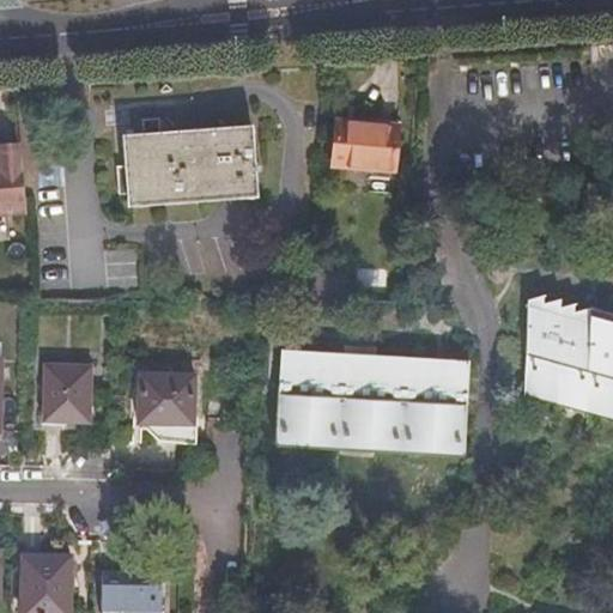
[(395,169),(398,119),(360,116),(360,122),(337,121),(334,165),(395,169)]
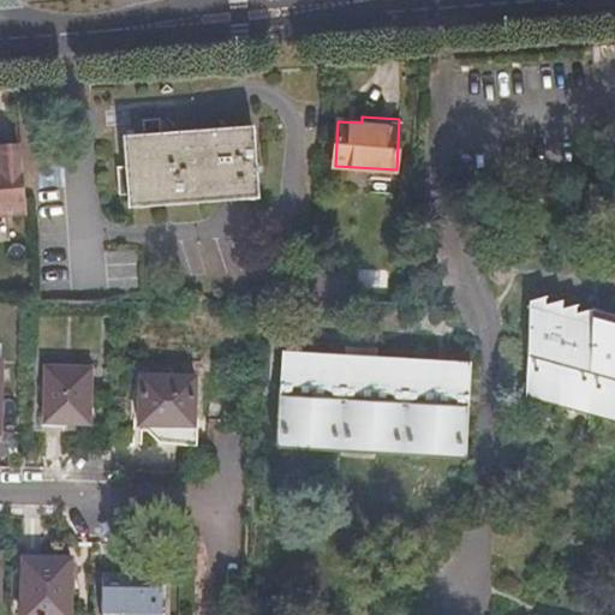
[(256,201),(250,125),(123,133),(129,209),(256,201)]
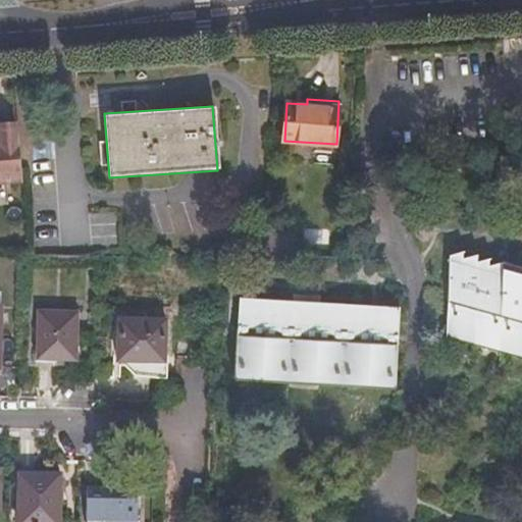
[(23,179),(19,125),(0,126),(0,180),(7,180),(23,179)]
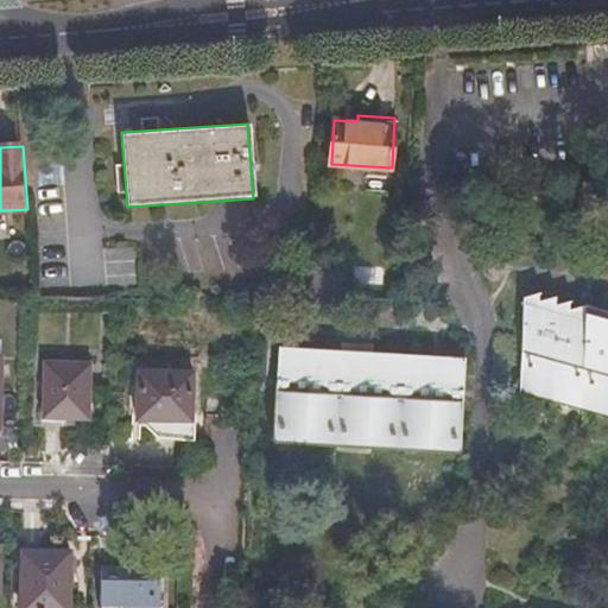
[(607,322),(524,298),(520,392),(607,417),(607,322)]
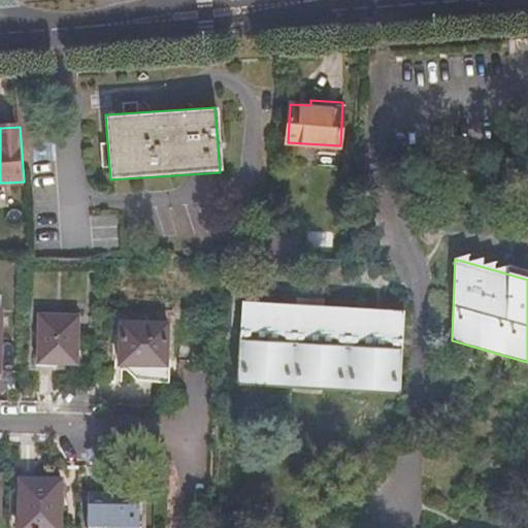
[(401,383),(404,311),(244,304),(240,374),(401,383)]
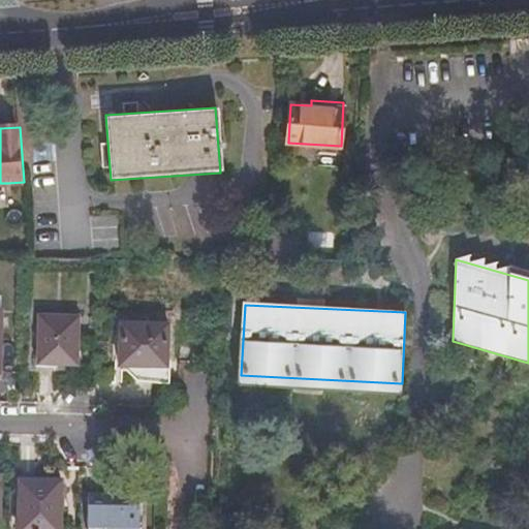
[(82,319),(42,318),(41,364),(80,365),(82,319)]
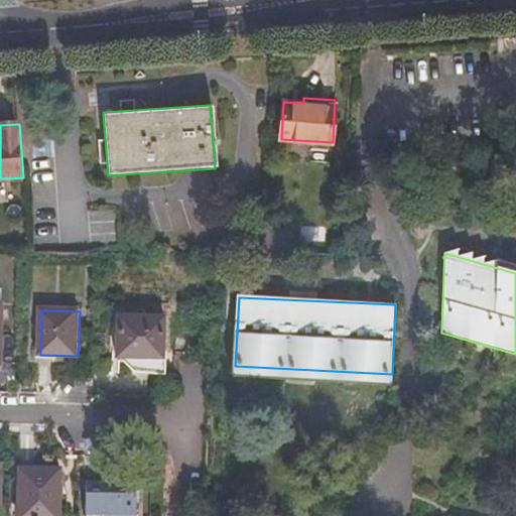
[(118,356),(124,356),(164,358),(165,315),(120,314),(118,356)]
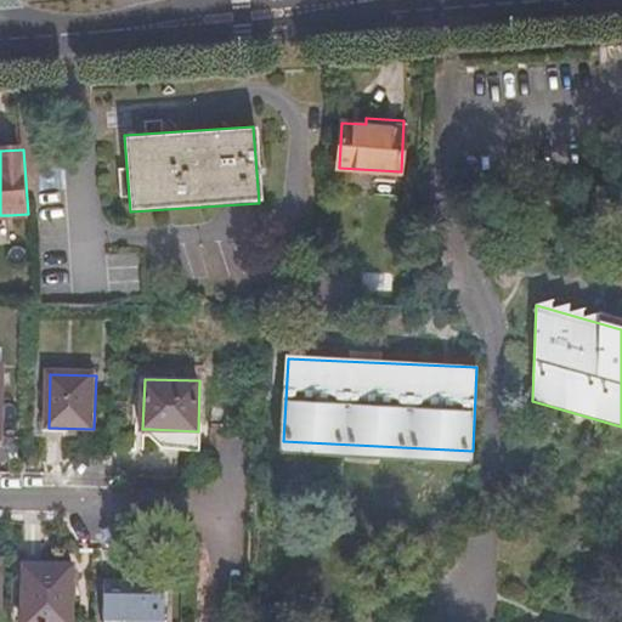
[(198,431),(150,429),(150,436),(163,452),(202,454),(202,431),(198,431)]
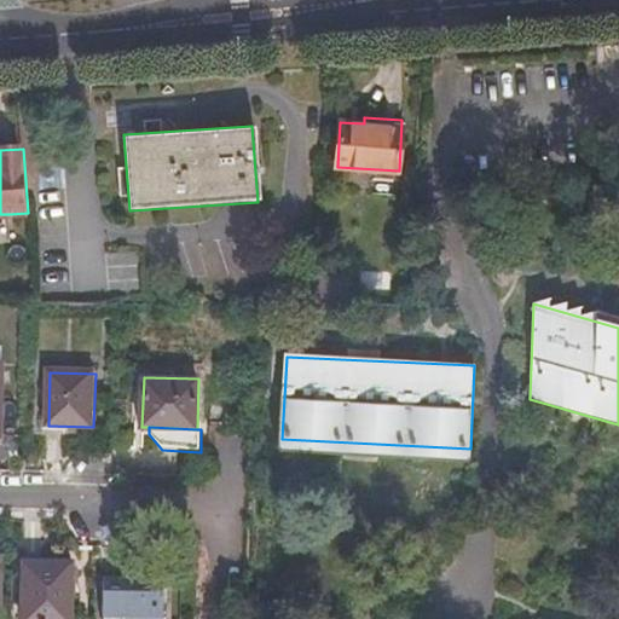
[(70,618),(73,563),(25,562),(23,618),(70,618)]
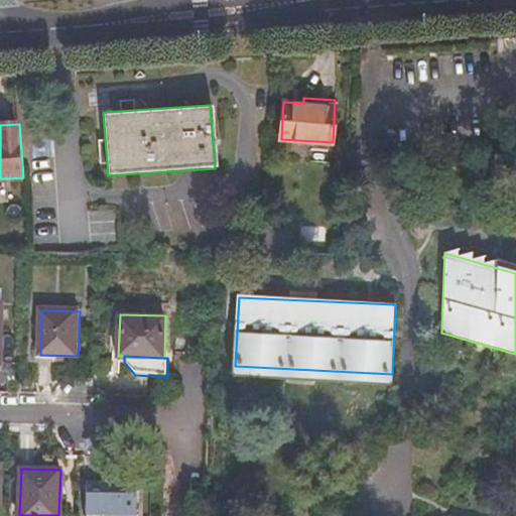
[(140,476),(90,475),(89,509),(139,510),(140,476)]
